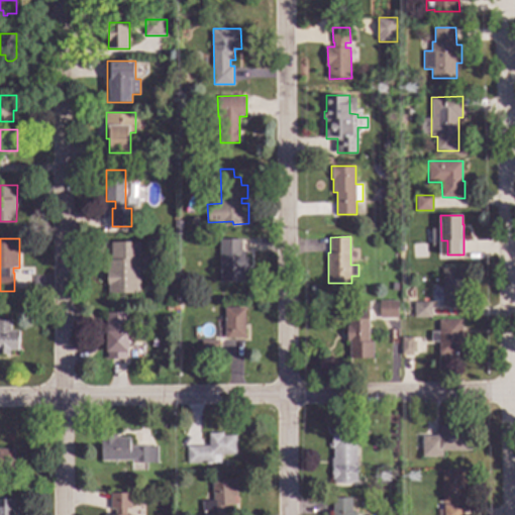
[(242,239),(242,251),(244,251),(244,271),(243,271),(243,282),(221,282),(221,239),(242,239)]
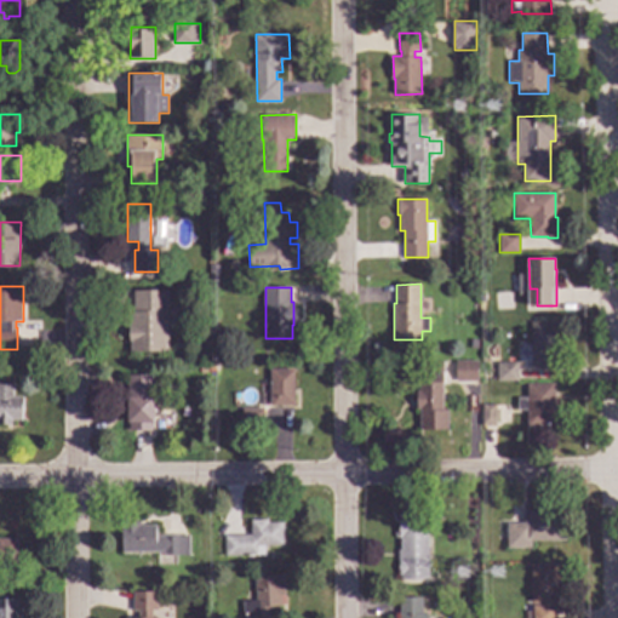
[(170,352),(131,352),(130,310),(135,310),(135,290),(169,290),(170,352)]
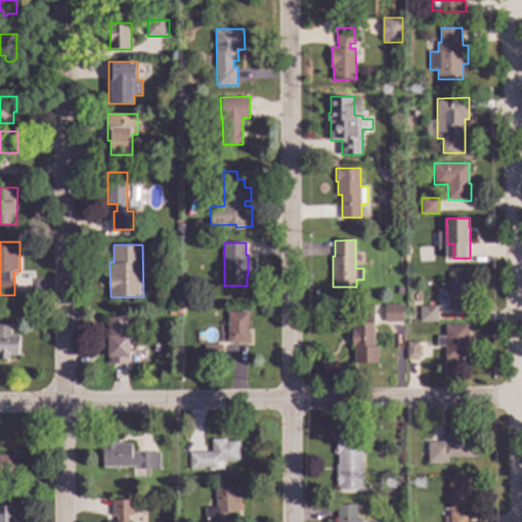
[(472,287),(473,287),(473,312),(466,312),(466,310),(449,310),(448,271),(471,271),(472,287)]
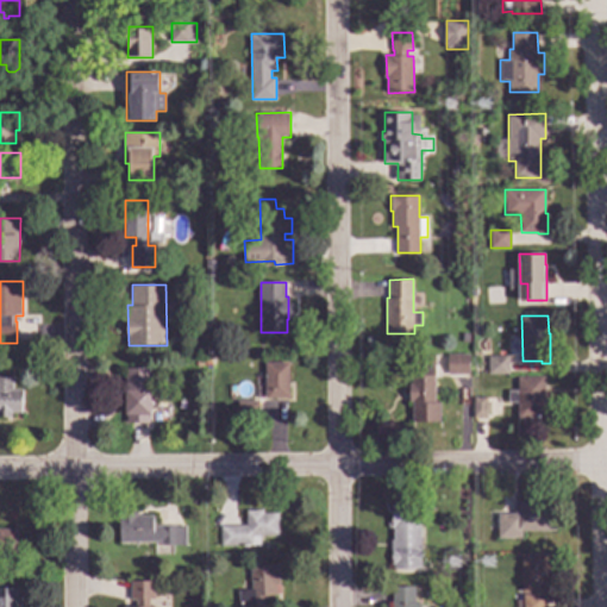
[(470,373),(449,374),(448,355),(470,354),(470,373)]
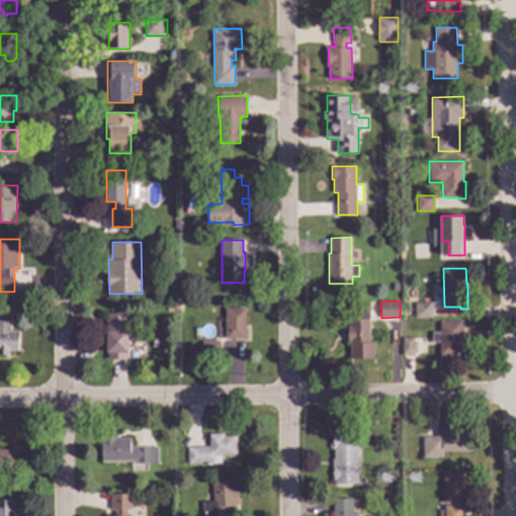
[(175,311),(167,311),(167,303),(175,303),(175,311)]
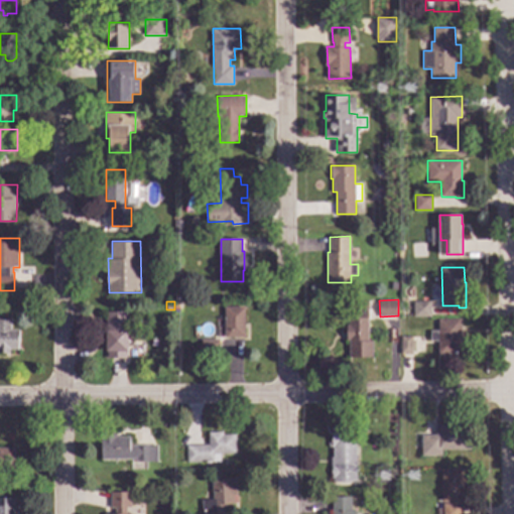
[(369,301),(369,309),(368,309),(368,341),(374,341),(374,357),(350,357),(350,340),(347,340),(347,325),(350,325),(350,317),(357,317),(356,308),(355,308),(355,301),(369,301)]
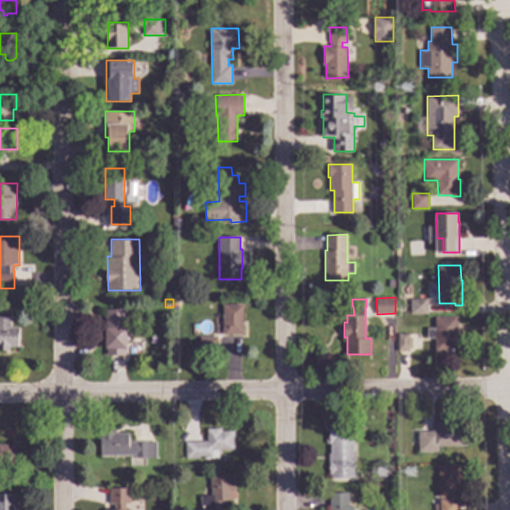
[(428,314),(411,314),(411,299),(428,299),(428,314)]
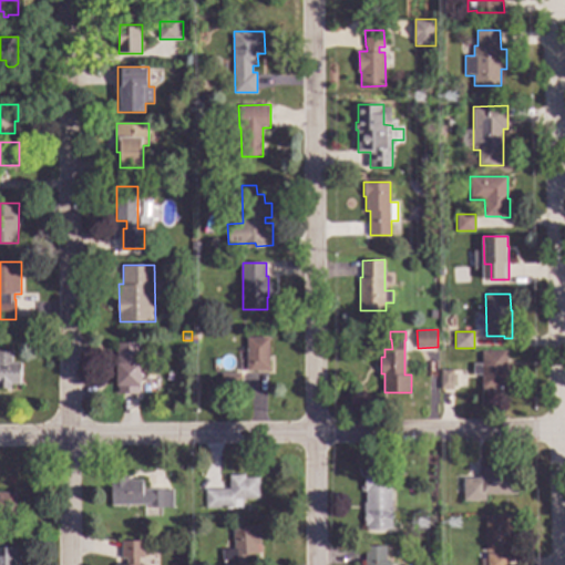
[(270,370),(247,370),(247,338),(269,337),(270,370)]
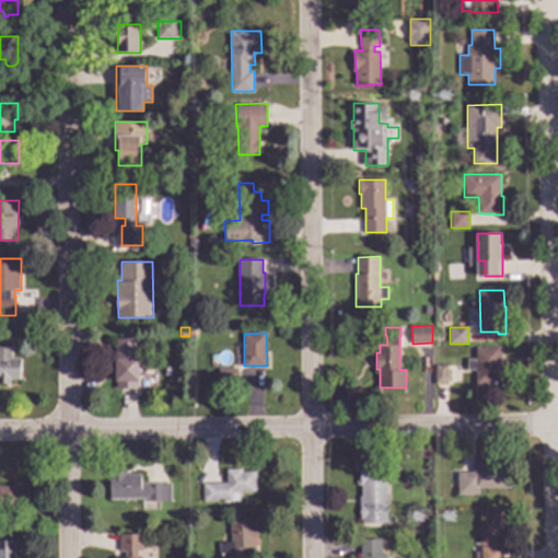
[(139,388),(116,388),(116,338),(139,338),(139,388)]
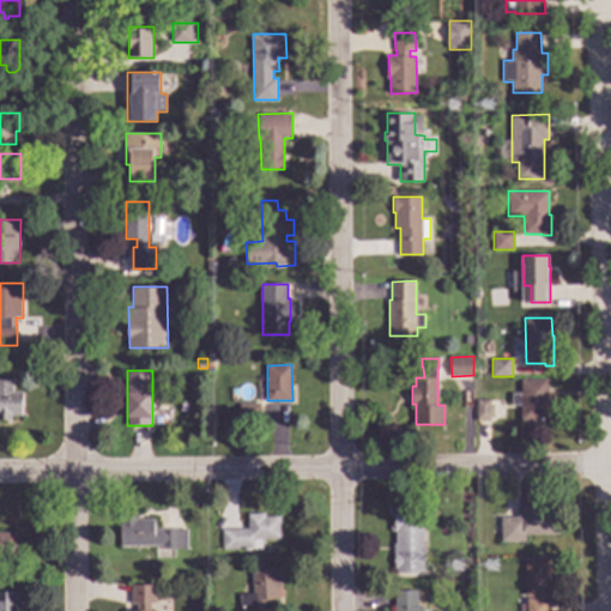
[(0,379),(13,379),(13,392),(23,392),(22,416),(12,416),(12,421),(0,419),(0,379)]
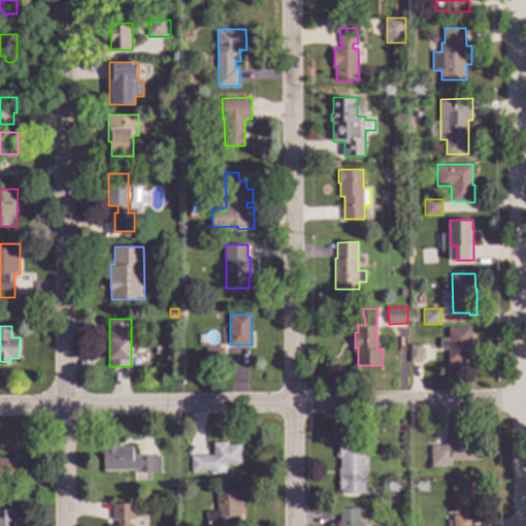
[(472,338),(475,338),(475,362),(449,362),(449,349),(441,349),(441,338),(449,338),(449,327),(472,326),(472,338)]
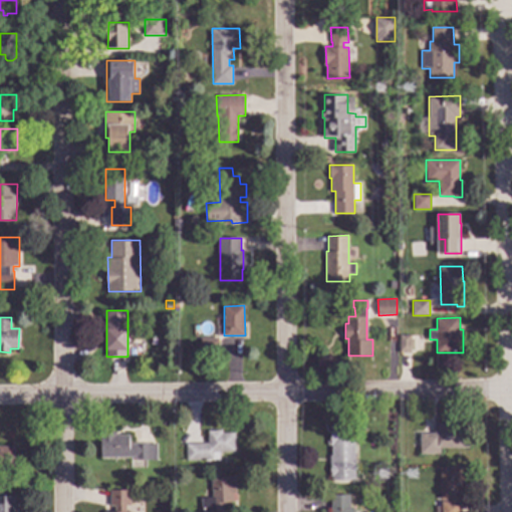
[(412,352),(401,352),(401,334),(412,334),(412,352)]
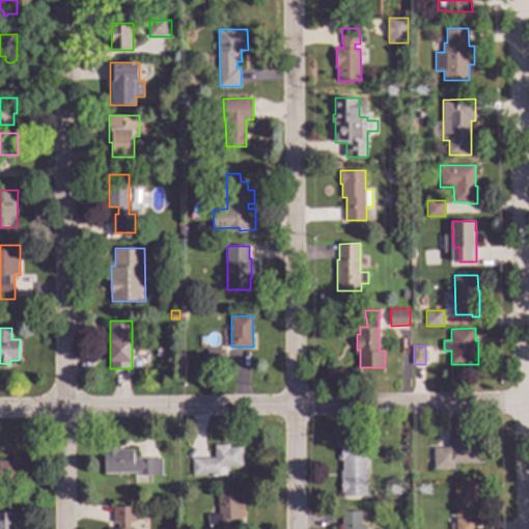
[(226,368),(209,368),(207,350),(226,350),(226,368)]
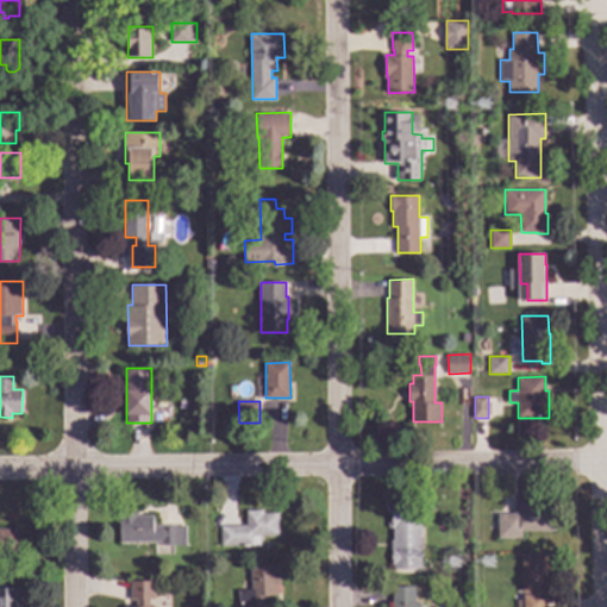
[(169,421),(154,421),(154,410),(169,410),(169,421)]
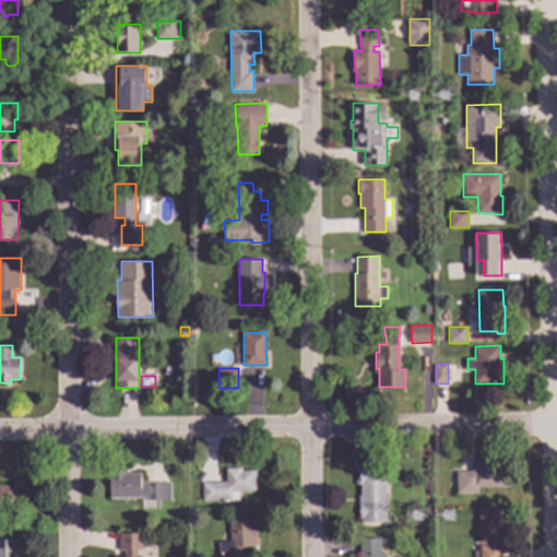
[(510,487),(480,486),(480,494),(458,494),(458,471),(473,471),(473,459),(510,459),(510,487)]
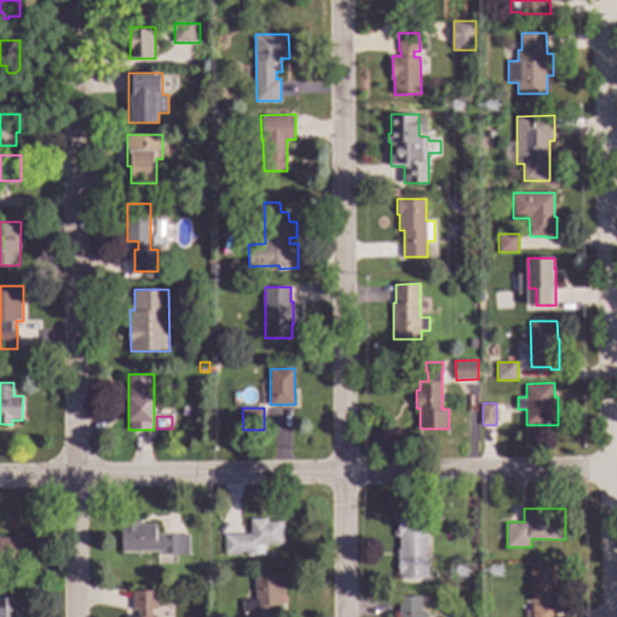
[(424,531),(427,531),(428,578),(402,578),(402,571),(399,571),(398,548),(401,548),(399,514),(422,513),(424,531)]
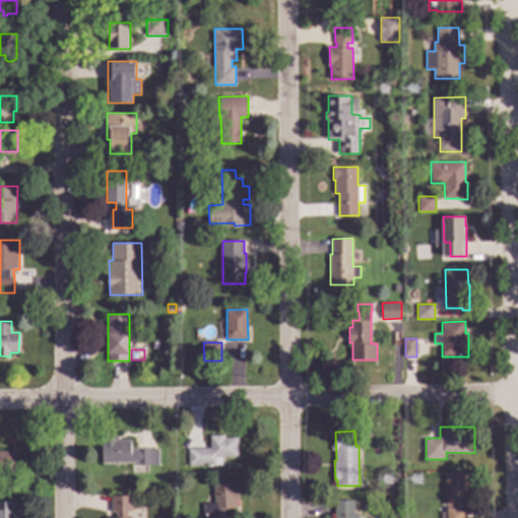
[(225,438),(239,438),(239,457),(222,457),(222,466),(184,466),(183,449),(211,449),(211,435),(225,435),(225,438)]
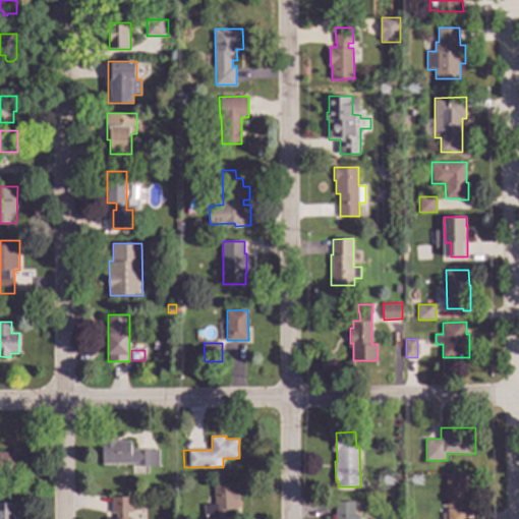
[(118,441),(131,441),(132,450),(160,449),(160,466),(138,466),(138,463),(103,464),(103,438),(118,438),(118,441)]
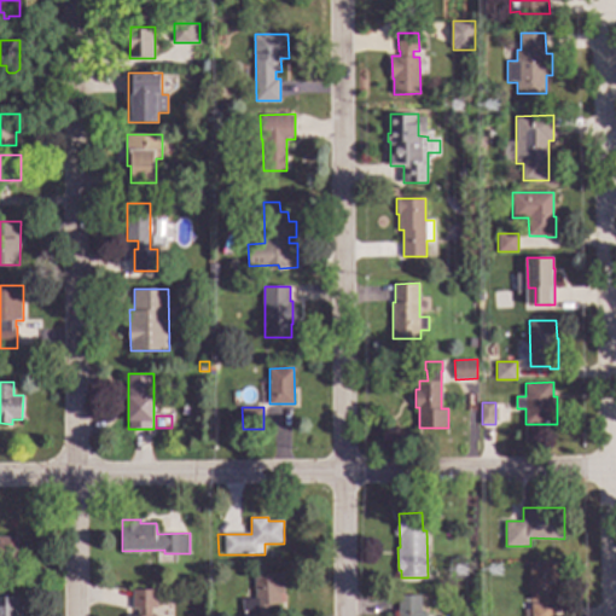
[(0,536),(18,536),(18,561),(0,561),(0,536)]
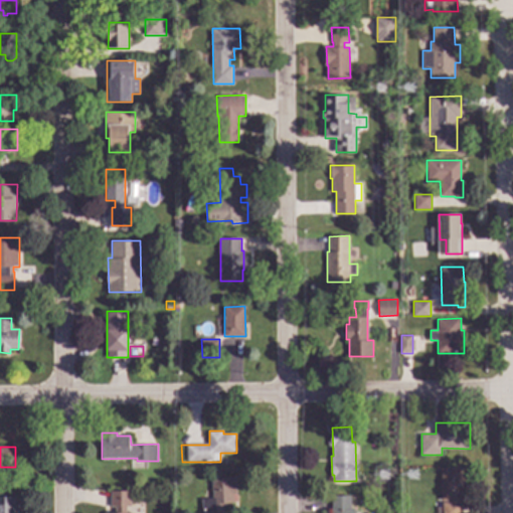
[(466,500),(460,500),(460,502),(463,502),(463,512),(443,512),(443,502),(448,502),(448,501),(442,501),(442,468),(466,467),(466,500)]
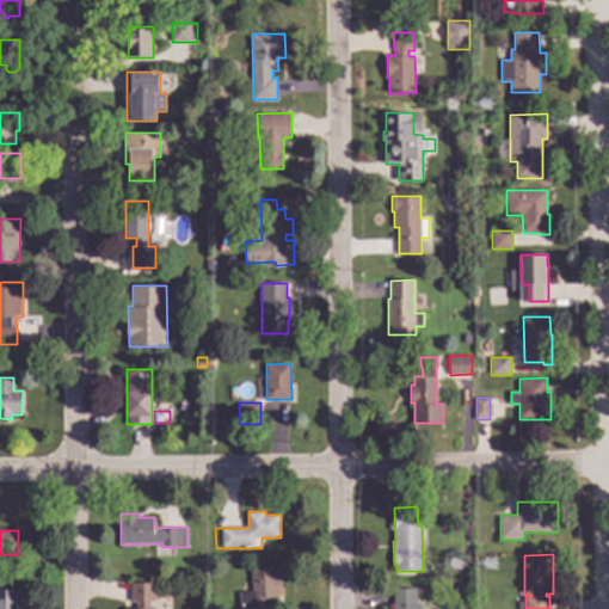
[(282,596),(278,596),(278,598),(260,600),(260,608),(241,608),(240,591),(253,591),(252,567),(281,566),(282,596)]
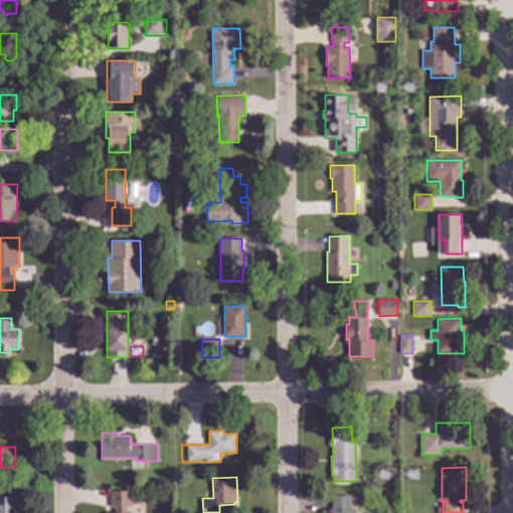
[(131,491),(131,507),(127,507),(127,512),(116,512),(116,507),(111,507),(111,491),(131,491)]
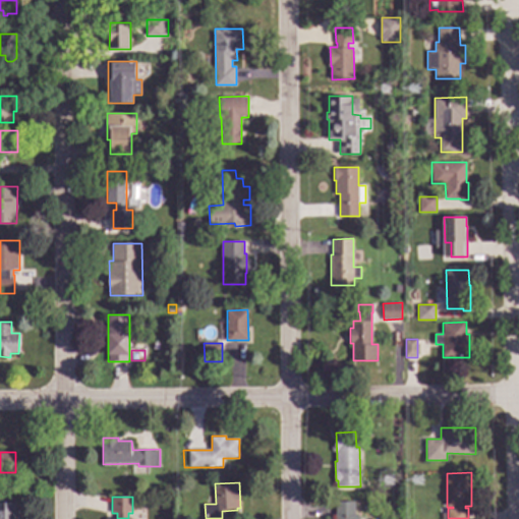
[(356,514),(360,514),(360,518),(337,518),(337,502),(356,502),(356,514)]
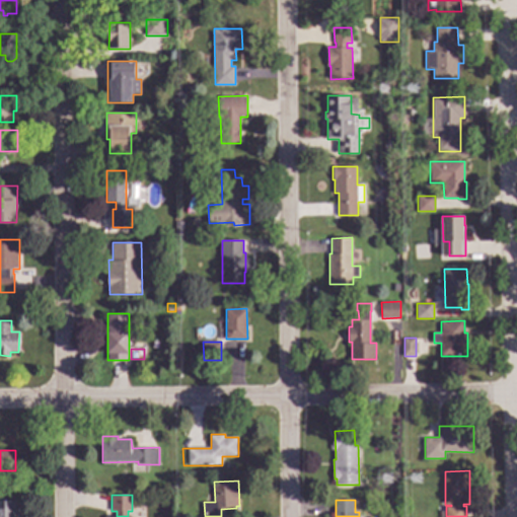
[(16,509),(19,509),(19,516),(0,516),(0,501),(16,501),(16,509)]
